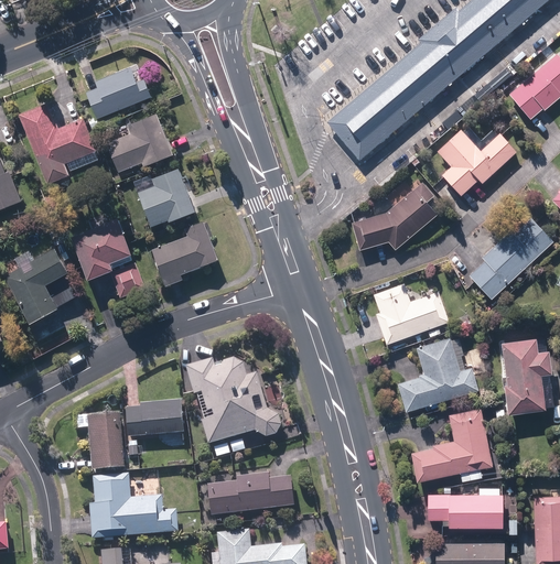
[(326,121),(358,160),(547,0),(471,0),(458,11),(455,8),(418,40),(421,42),(326,121)]
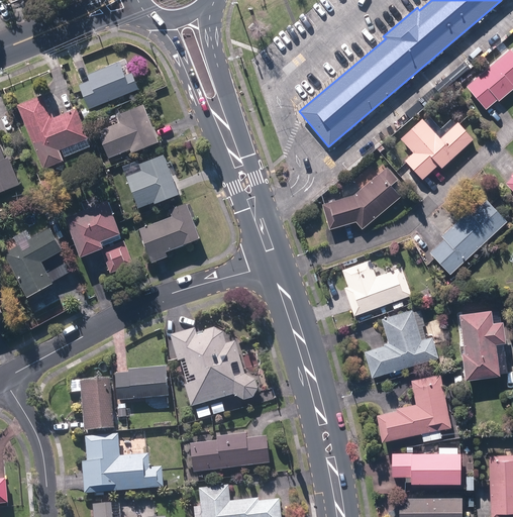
[(466,86),(486,109),(497,99),(498,100),(512,87),(512,86),(512,85),(512,54),(509,49),(466,86)]
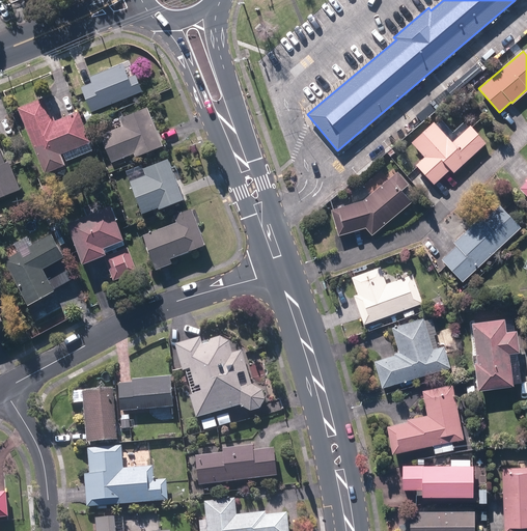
[(489,64),(494,70),(500,64),(496,59),(489,64)]
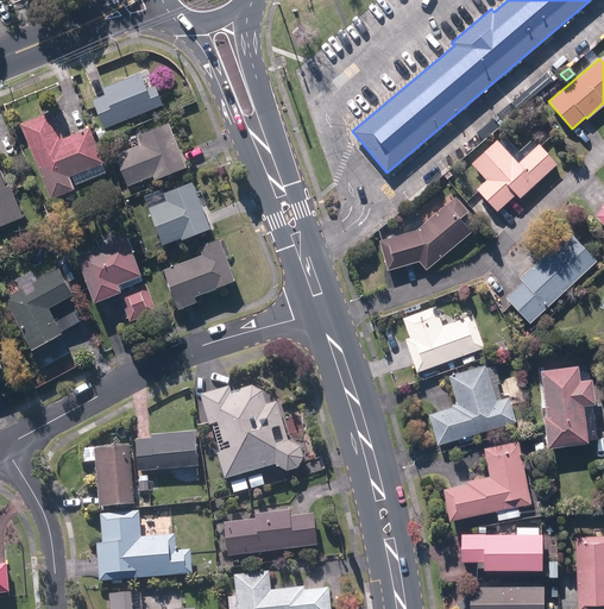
[(92,99),(104,129),(163,104),(156,85),(148,88),(142,71),(102,88),(105,94),(92,99)]
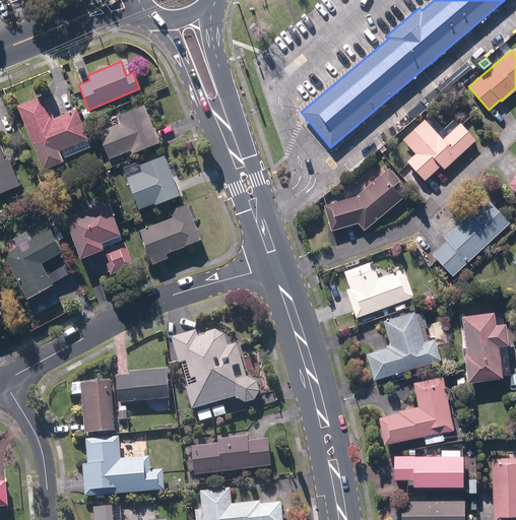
[(42,95),(17,105),(42,169),(63,161),(62,158),(59,149),(87,138),(76,110),(51,119),(42,95)]
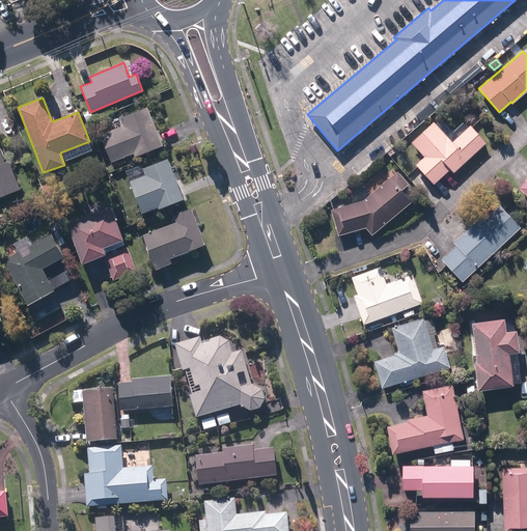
[(77,105),(80,112),(86,110),(82,102),(77,105)]
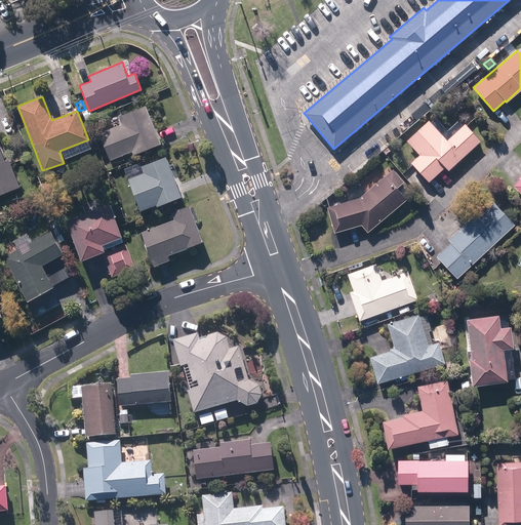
[(109,159),(132,149),(134,154),(161,143),(146,106),(118,117),(122,125),(98,134),(109,159)]
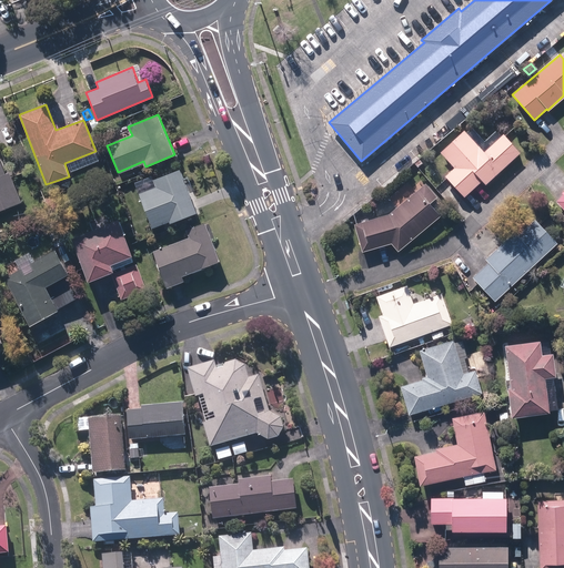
[(444,175),(463,196),(482,181),(484,184),(520,152),(502,134),(497,139),(493,133),(483,142),(471,129),(465,133),(463,130),(440,152),(453,168),(444,175)]
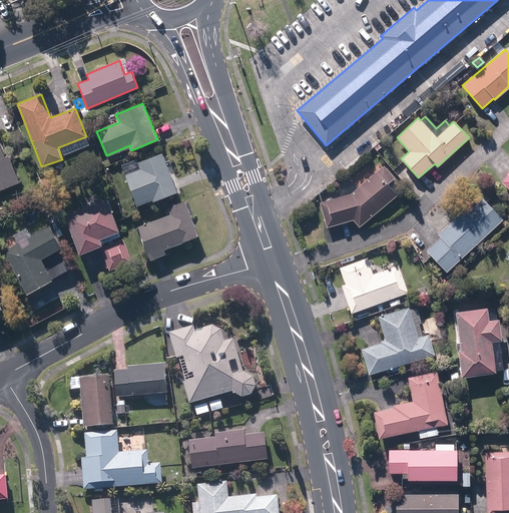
[(0,190),(18,183),(8,155),(4,157),(0,146),(0,190)]
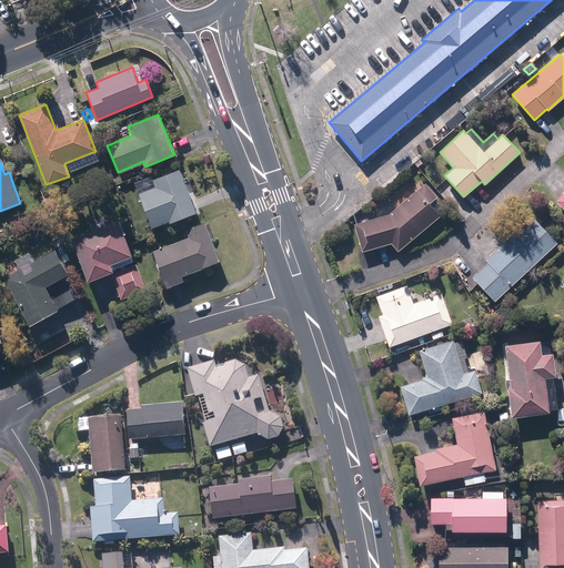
[(139,196),(152,229),(170,221),(171,224),(198,213),(180,170),(154,180),(158,189),(139,196)]
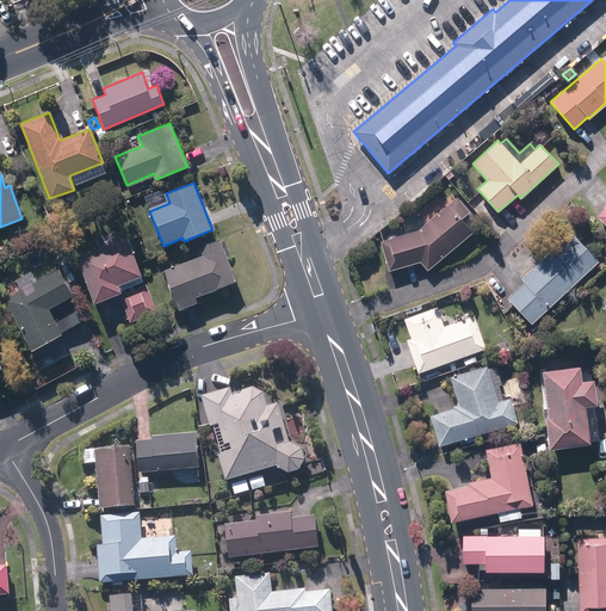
[(379,241),(388,271),(419,261),(426,271),(472,232),(461,218),(469,213),(456,197),(415,232),(379,241)]
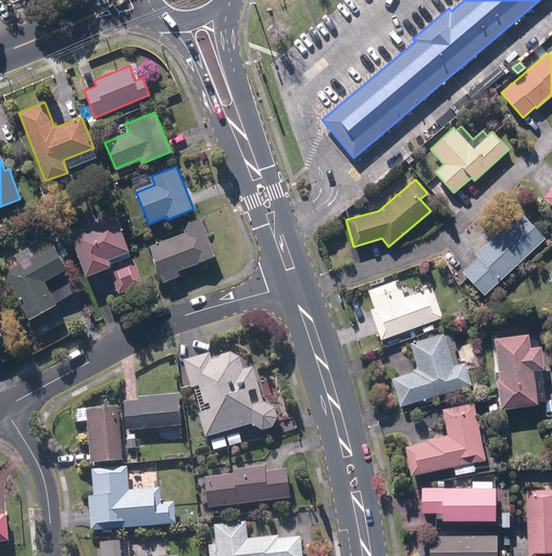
[(42,196),(47,207),(59,203),(53,192),(42,196)]
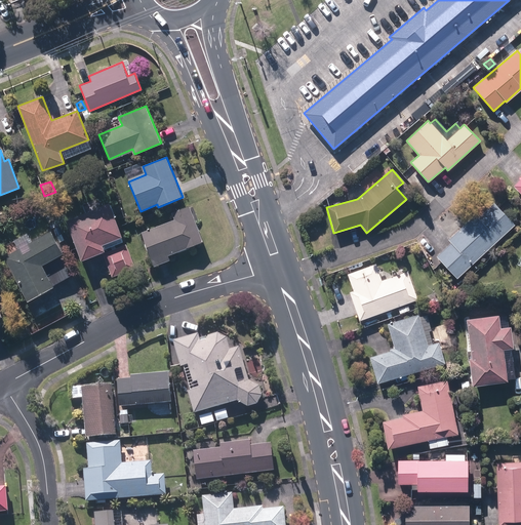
[(66,221),(83,260),(106,250),(104,245),(123,237),(109,203),(66,221)]
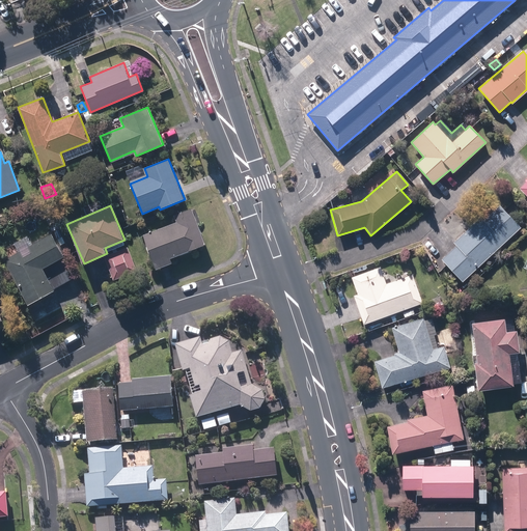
[(441,259),(462,281),(519,227),(499,206),(482,221),(479,218),(453,243),(455,246),(441,259)]
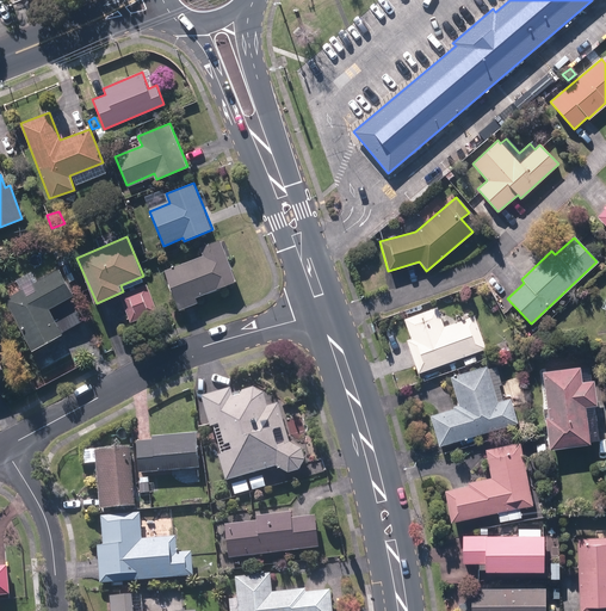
[(162,271),(179,309),(197,302),(196,297),(236,281),(220,240),(199,248),(202,254),(162,271)]
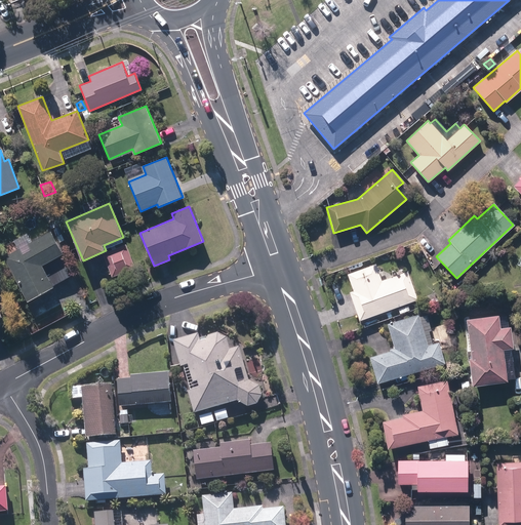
[(4,256),(29,301),(54,286),(42,265),(63,253),(50,231),(4,256)]
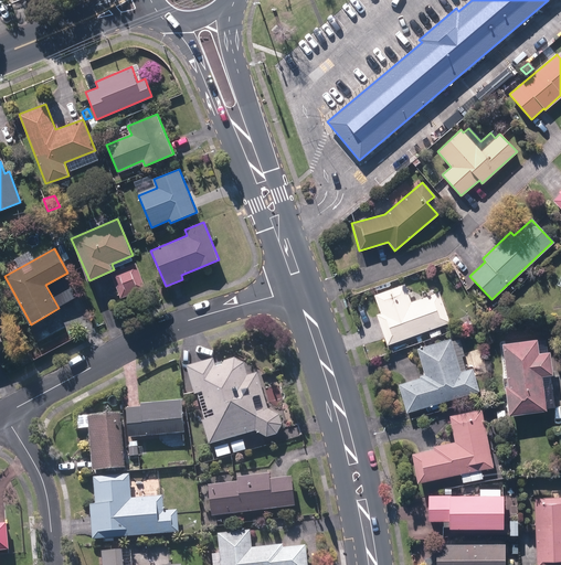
[(110,276),(120,298),(145,288),(134,263),(120,268),(122,272),(110,276)]
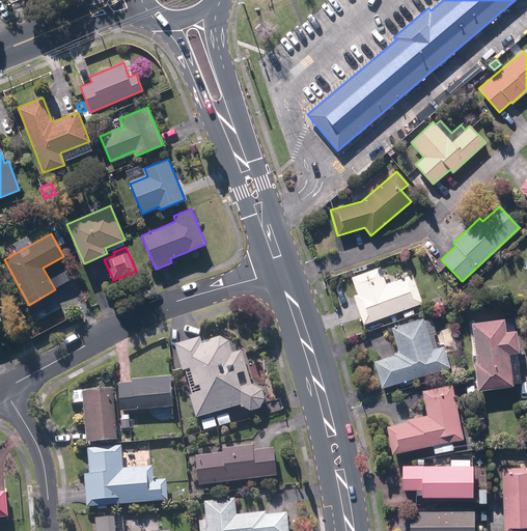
[(353,296),(363,324),(421,303),(411,274),(385,283),(380,267),(351,277),(357,295),(353,296)]
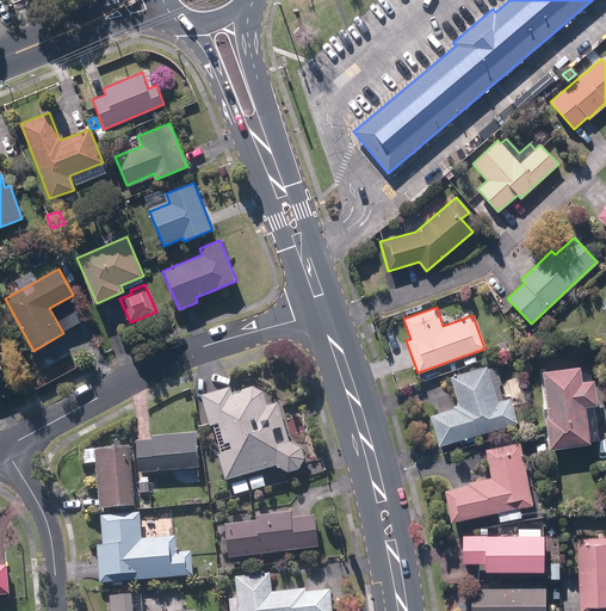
[(456,362),(457,368),(474,360),(472,356),(456,362)]
